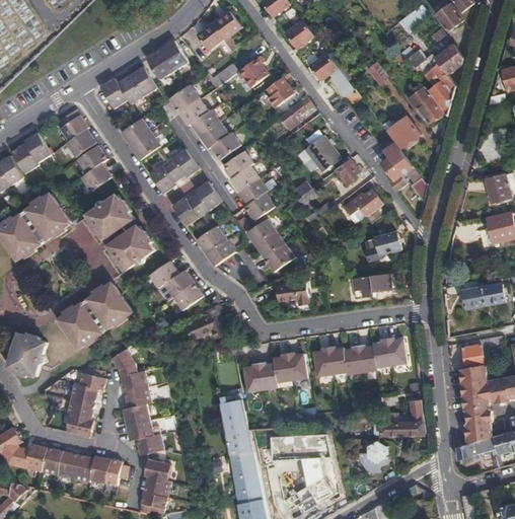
[(291,5),(287,0),(264,0),(261,3),(273,18),(291,5)]
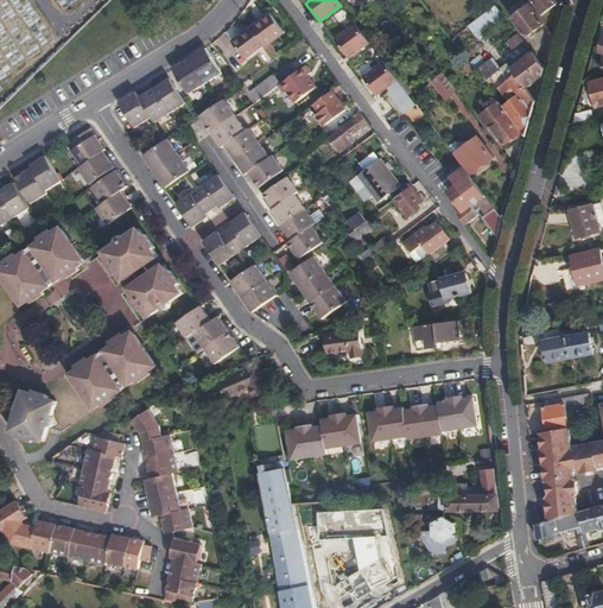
[(553,0),(529,0),(540,13),(554,1),(553,0)]
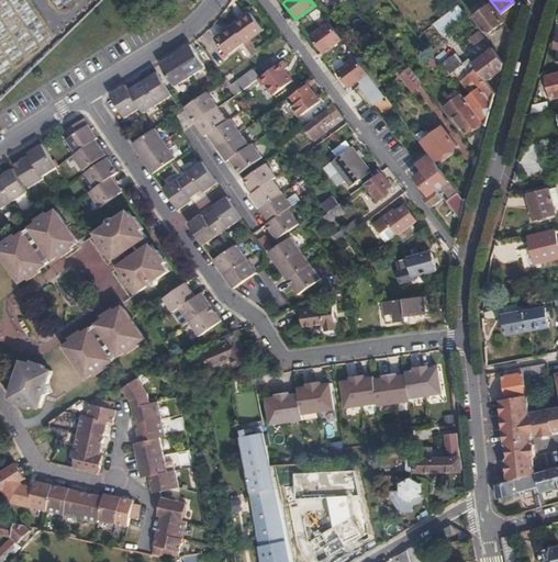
[(488,2),(472,15),(486,32),(501,20),(488,2)]
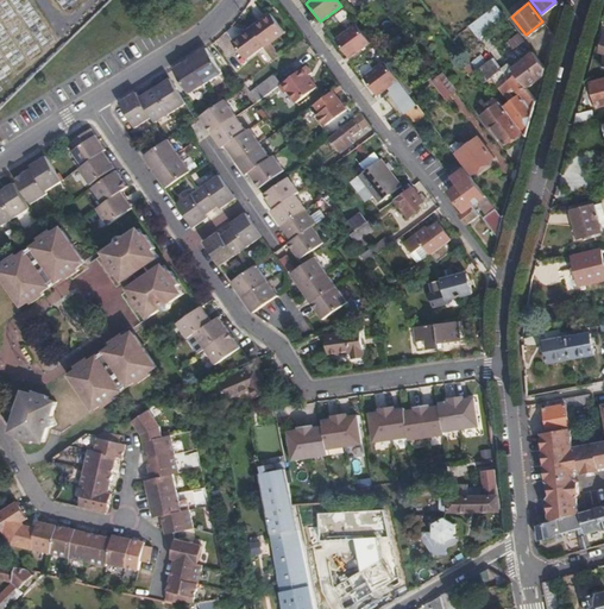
[(473,36),(498,13),(491,4),(465,27),(473,36)]
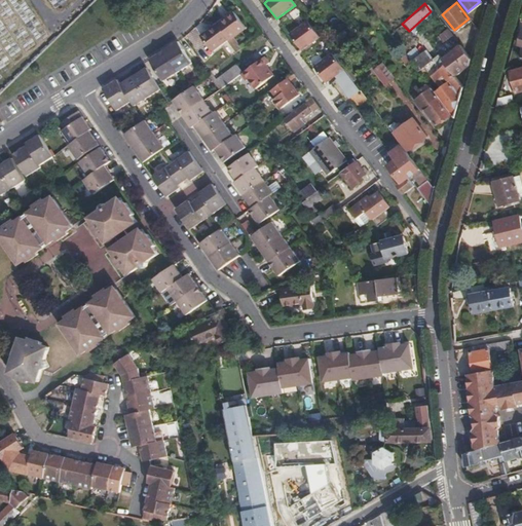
[(231,12),(215,26),(235,52),(238,50),(230,39),(244,29),(231,12)]
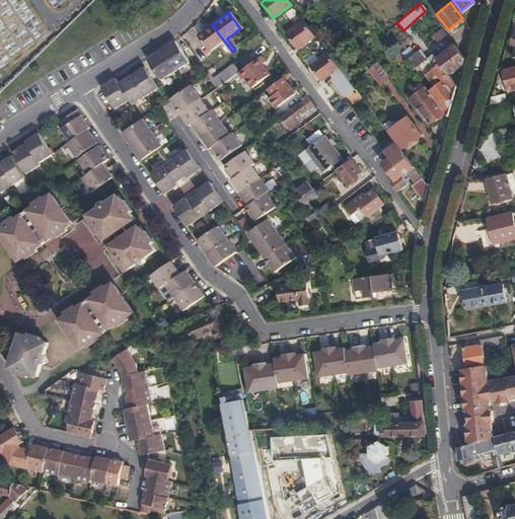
[(314,36),(303,20),(285,34),(297,50),(314,36)]
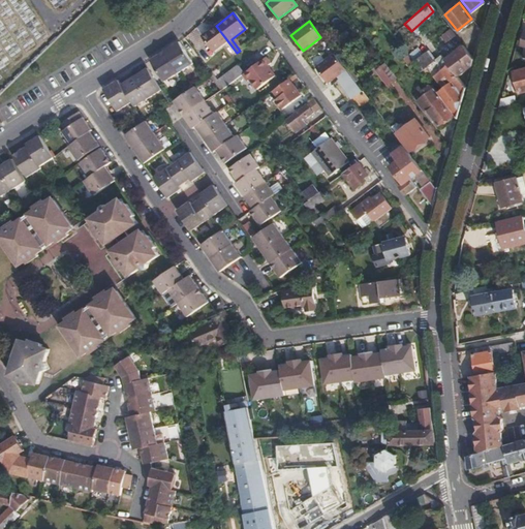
[(216,26),(199,37),(212,53),(225,43),(234,55),(237,53),(216,26)]
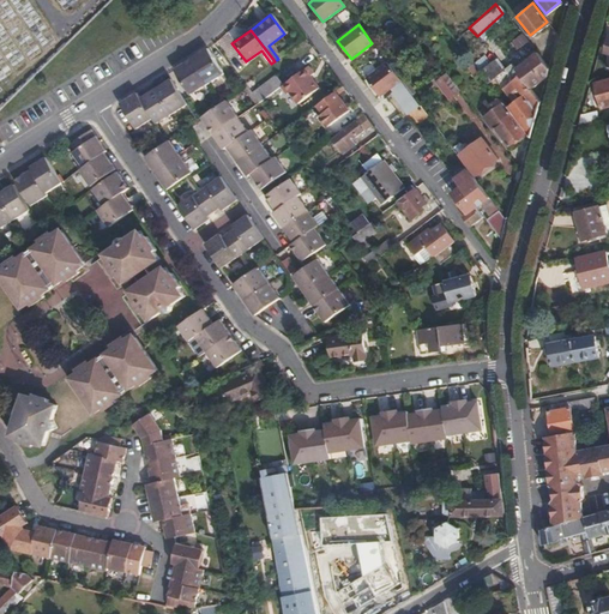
[(518,32),(507,42),(519,55),(530,46),(518,32)]
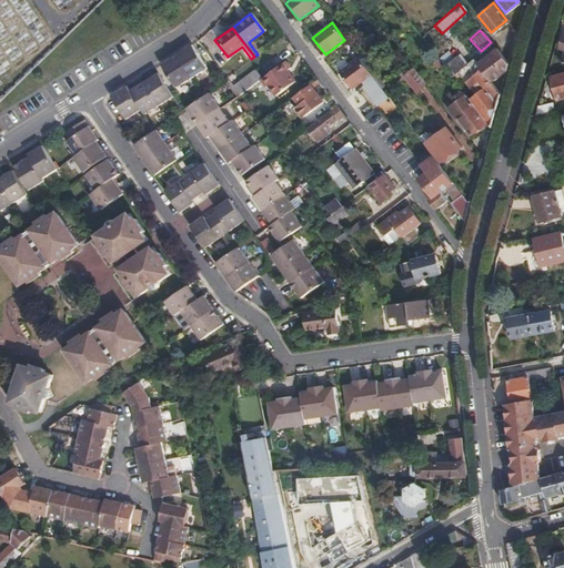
[(182,49),(174,53),(165,59),(158,63),(173,87),(189,78),(204,68),(190,43),(182,49)]
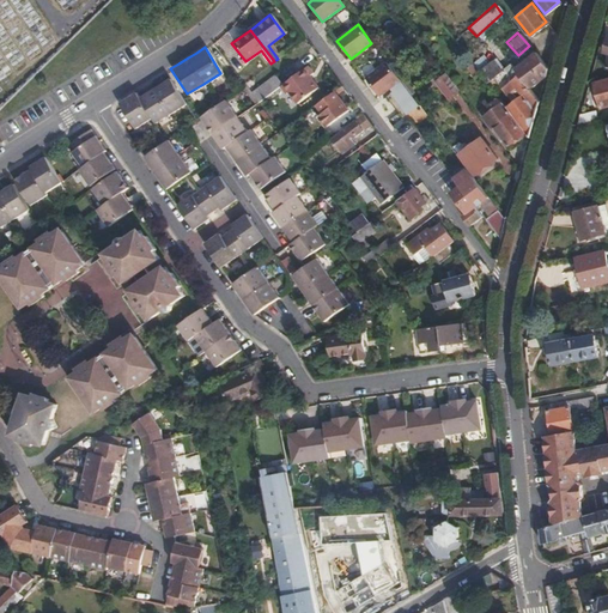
[(536,55),(516,70),(529,85),(546,73),(547,68),(536,55)]
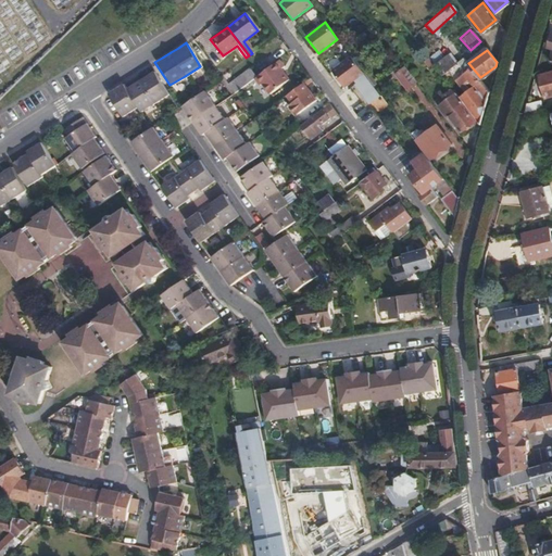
[(476,119),(479,125),(485,104),(489,89),(480,77),(468,63),(465,58),(456,64),(449,53),(434,64),(448,84),(454,78),(465,91),(459,97),(460,98),(476,119)]
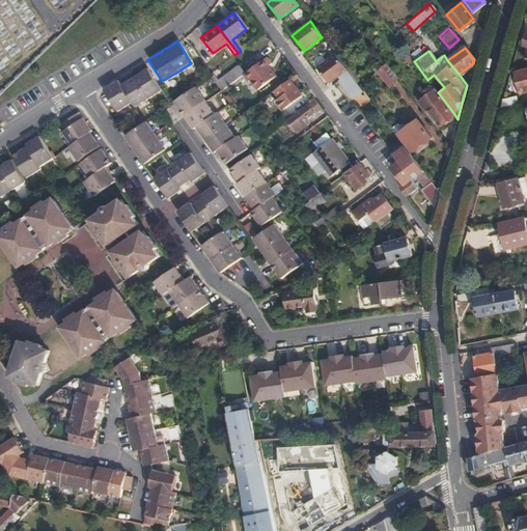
[(339,59),(335,54),(316,67),(329,84),(348,70),(339,59)]
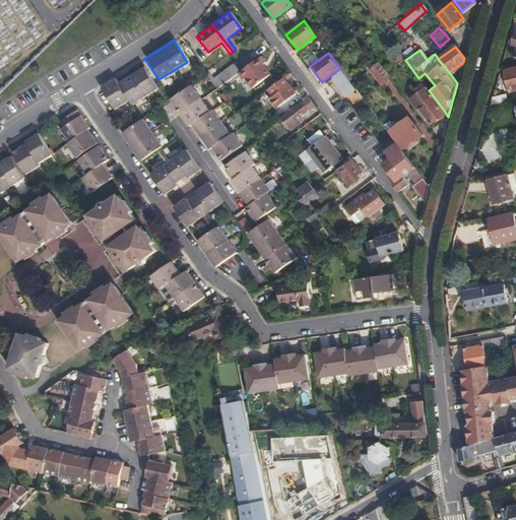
[(263,63),(258,57),(237,72),(236,74),(241,80),(243,79),(250,88),(267,75),(260,66),(263,63)]
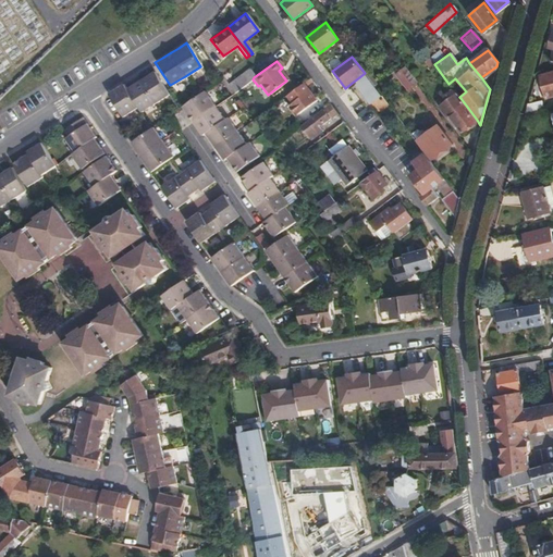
[(403,69),(394,74),(406,88),(414,82),(403,69)]
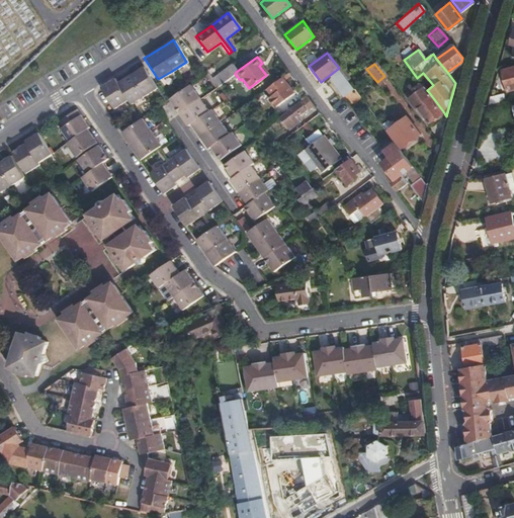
[(231,65),(210,80),(217,87),(235,74),(236,72),(231,65)]
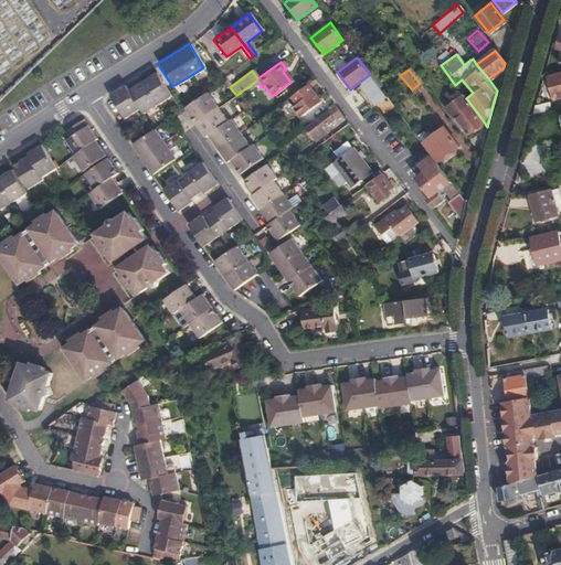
[(560,71),(543,76),(550,100),(560,96),(560,71)]
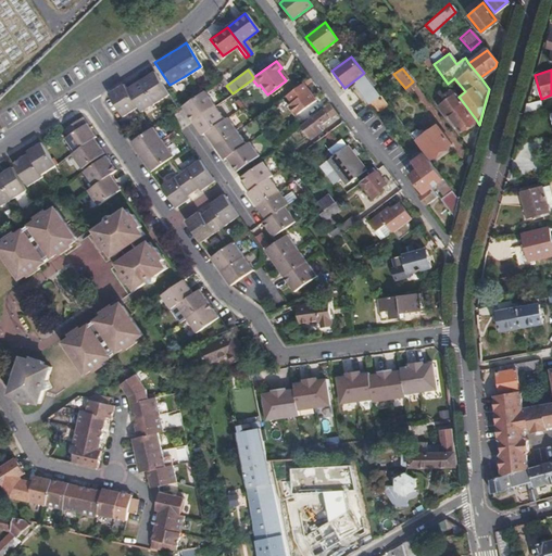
[(138,111),(152,102),(166,93),(152,71),(138,79),(124,89),(138,111)]
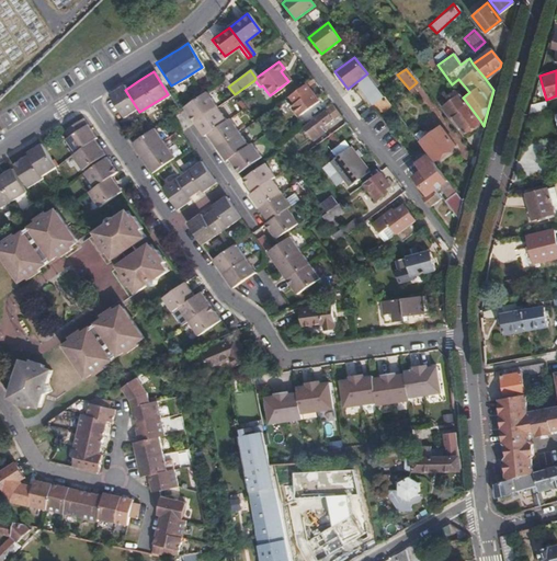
[(316,88),(309,79),(287,96),(293,104),(290,107),(297,117),(309,109),(302,98),(316,88)]
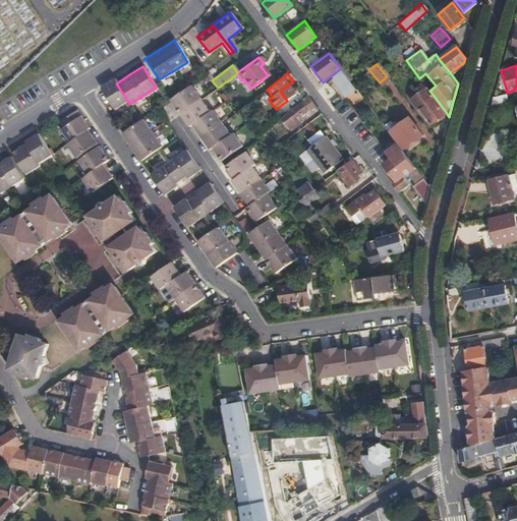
[(107,82),(100,87),(113,109),(126,101),(113,78),(107,82)]
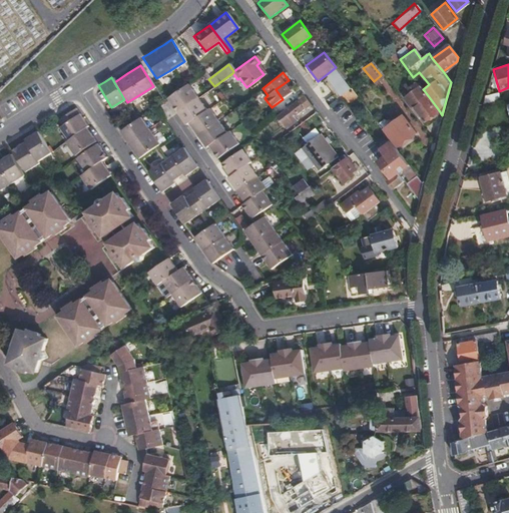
[(166,98),(176,112),(196,98),(187,84),(166,98)]
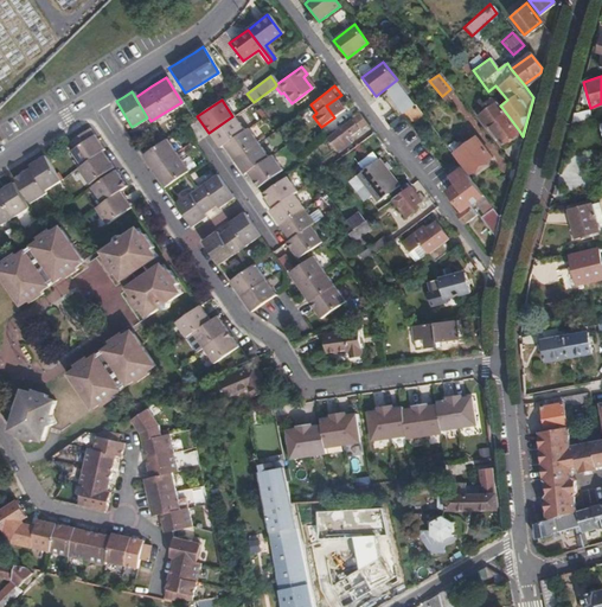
[(501,144),(519,131),(501,107),(490,116),(481,106),(473,112),(481,122),(484,120),(501,144)]
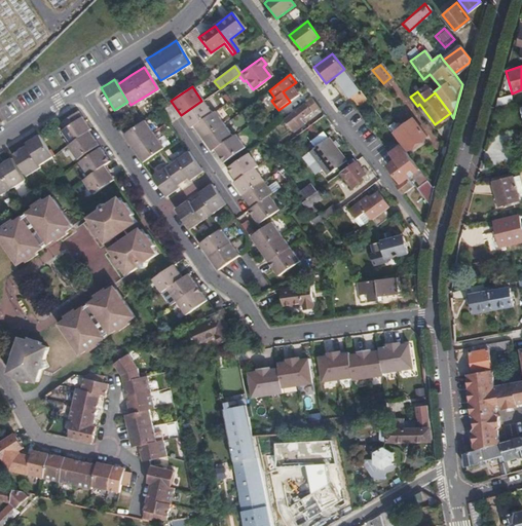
[(509,96),(494,99),(492,108),(511,103),(509,96)]
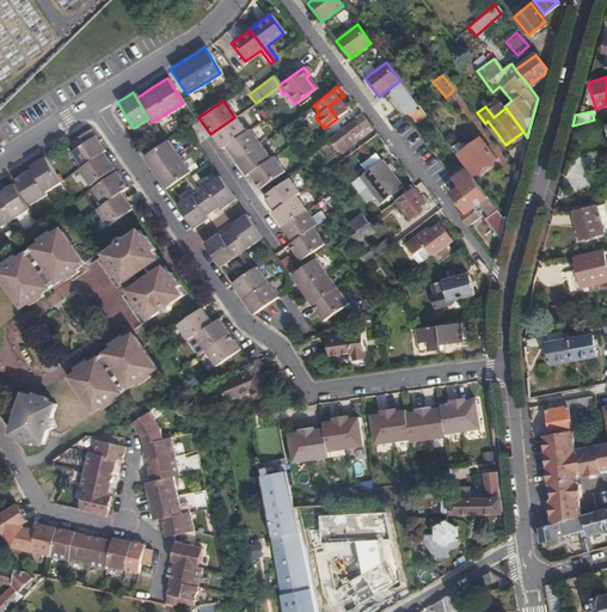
[(368,126),(360,115),(327,139),(342,158),(355,148),(349,140),(368,126)]
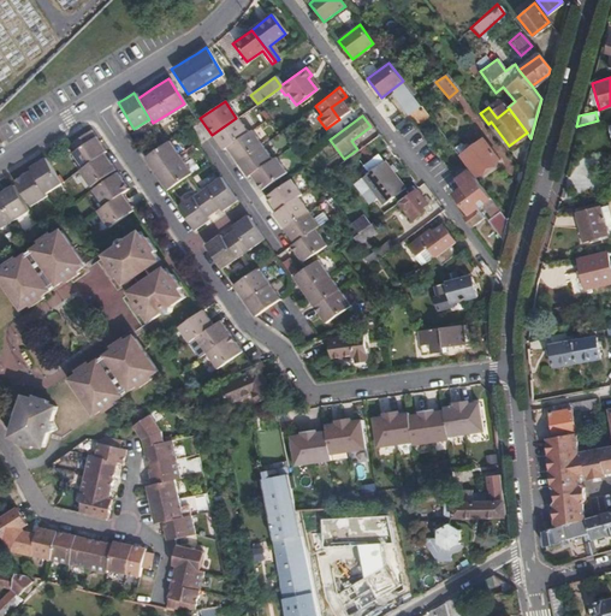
[(217,142),(223,152),(248,136),(236,118),(212,135),(217,142)]
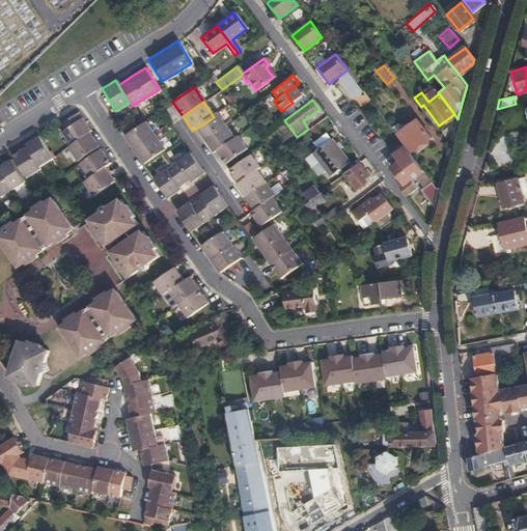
[(62,129),(60,131),(68,143),(86,131),(88,130),(77,112),(59,123),(62,129)]
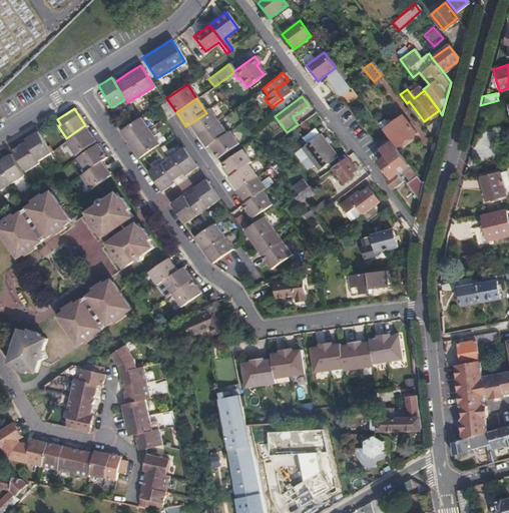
[(189,124),(197,137),(218,123),(210,110),(206,113),(189,124)]
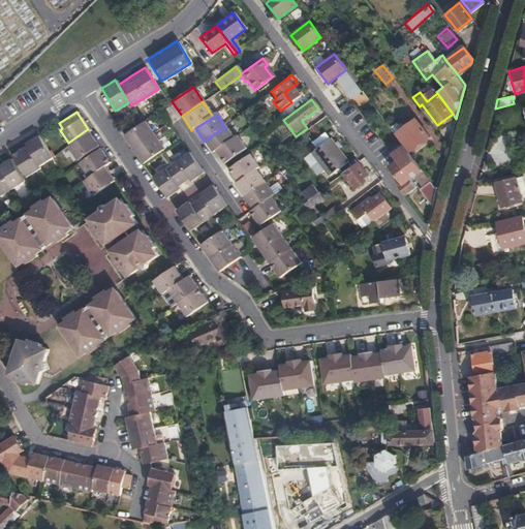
[(396,123),(392,126),(410,151),(429,137),(415,120),(402,130),(396,123)]
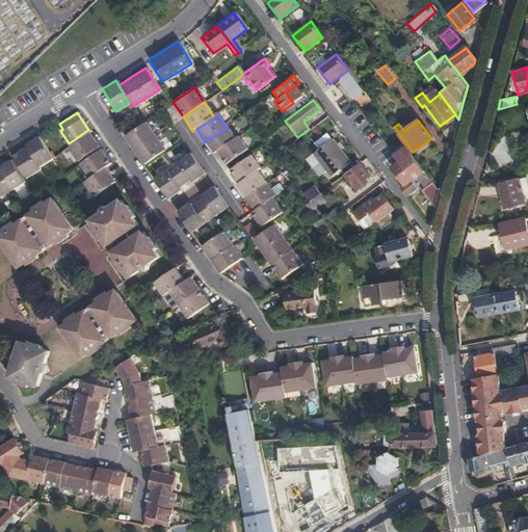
[(164,152),(154,136),(143,122),(124,136),(128,142),(133,151),(138,158),(143,165),(164,152)]
